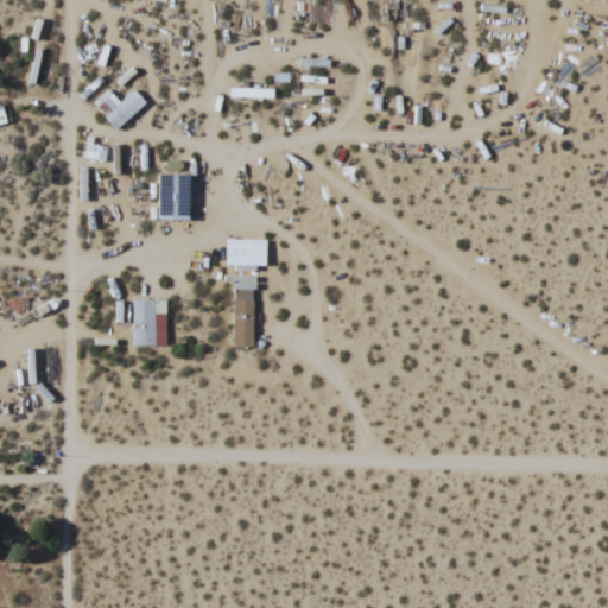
[(230,97),(271,97),(271,87),(230,87),(230,97)]
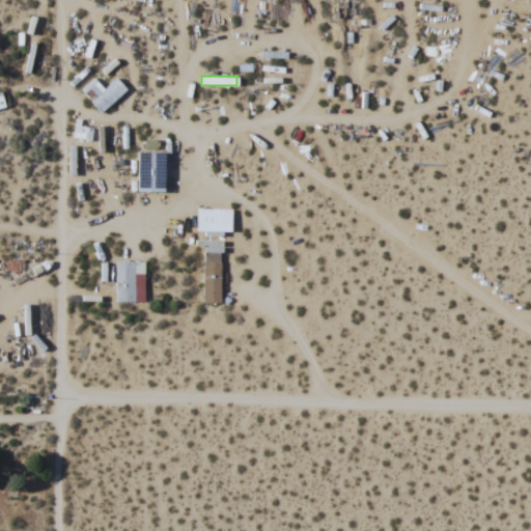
[(127,88),(115,77),(90,102),(102,113),(127,88)]
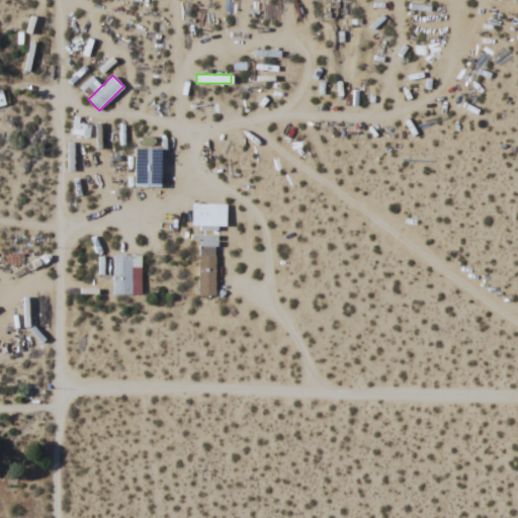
[(112,294),(141,294),(141,254),(112,254),(112,294)]
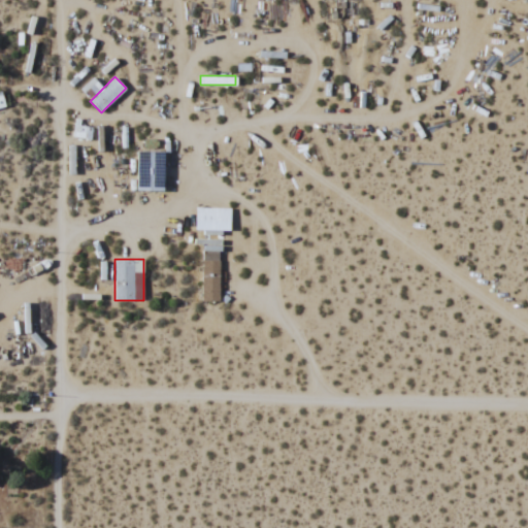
[(219,260),(201,260),(201,300),(219,300),(219,260)]
